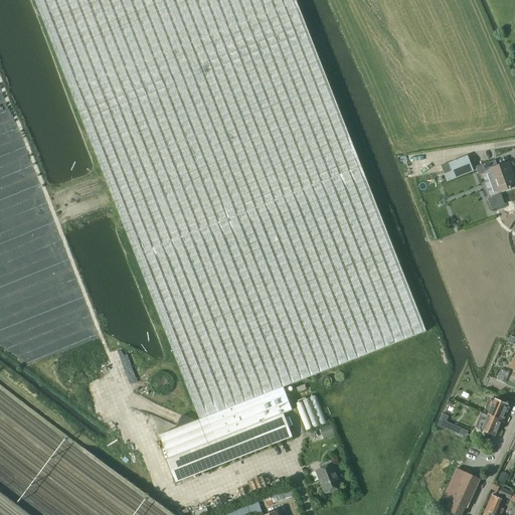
[(283,413),(292,409),(283,387),(425,331),(320,60),(296,0),(34,0),(125,227),(137,259),(199,418),(195,420),(181,414),(176,425),(178,426),(159,434),(168,458),(167,459),(175,481),(292,436),(283,413)]
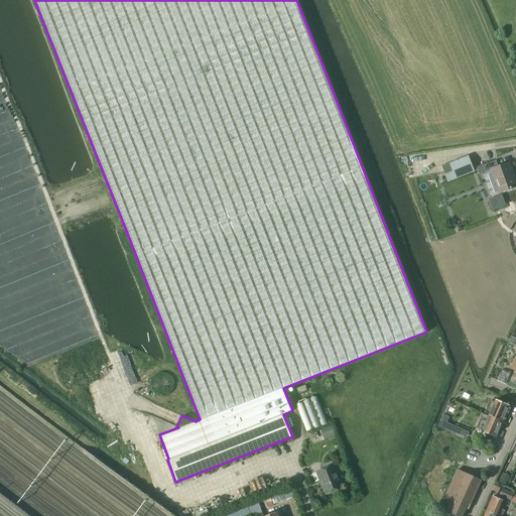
[(469,156),(449,163),(456,178),(475,171),(469,156)]
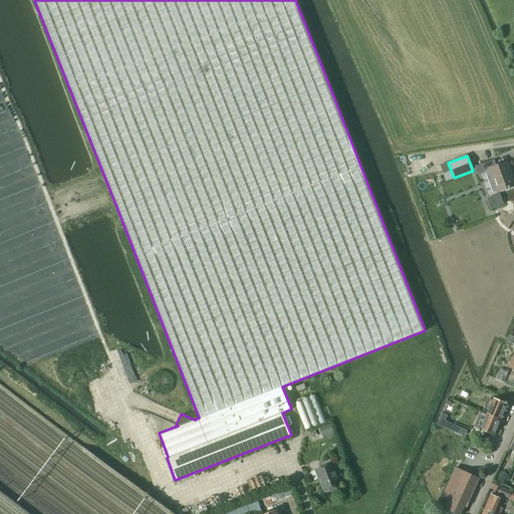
[(496,166),(494,160),(475,167),(477,173),(483,171),(490,169),(499,192),(513,186),(513,184),(509,172),(511,172),(507,162),(496,166)]
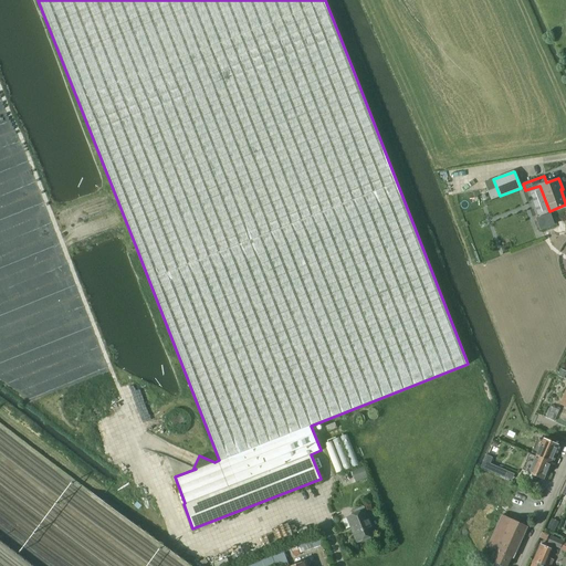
[(536,456),(551,462),(558,446),(543,439),(536,456)]
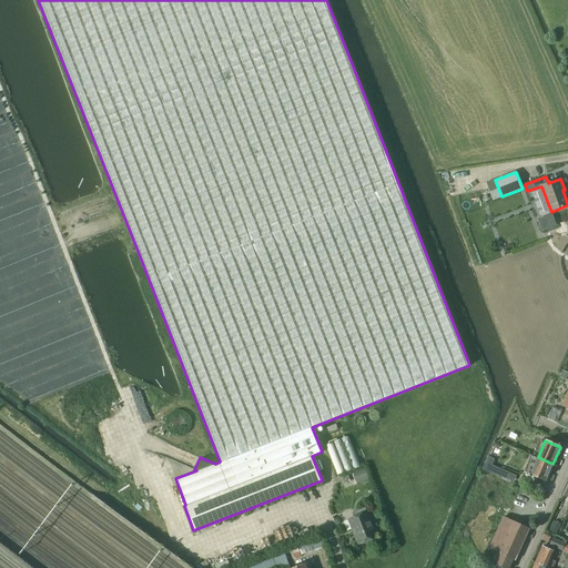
[(546,482),(553,464),(538,457),(530,475),(546,482)]
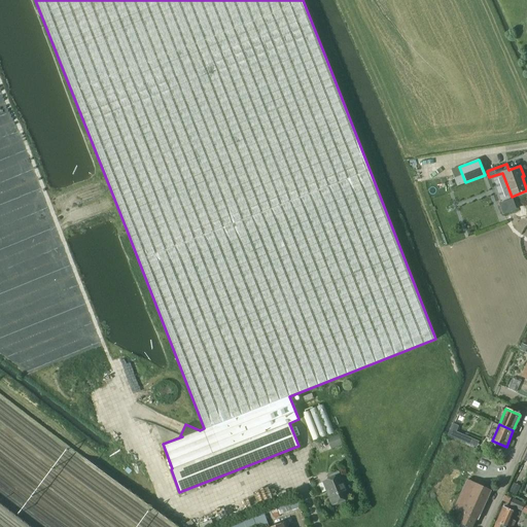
[(339,433),(329,437),(334,448),(343,444),(339,433)]
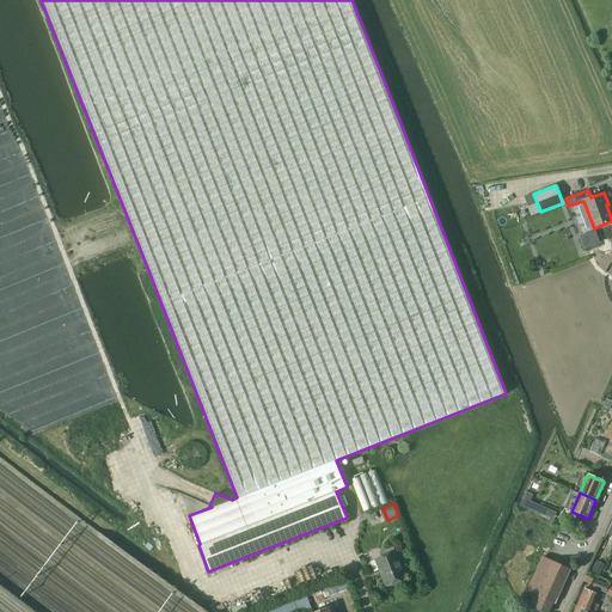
[(395,551),(393,546),(380,552),(381,556),(375,558),(379,570),(381,569),(389,585),(391,583),(392,586),(401,582),(401,580),(405,577),(395,551)]
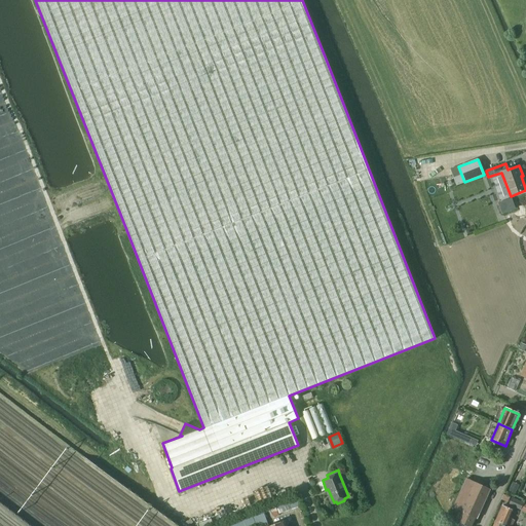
[(465,479),(452,509),(458,512),(454,520),(459,523),(457,525),(471,525),(475,519),(477,520),(490,490),(465,479)]
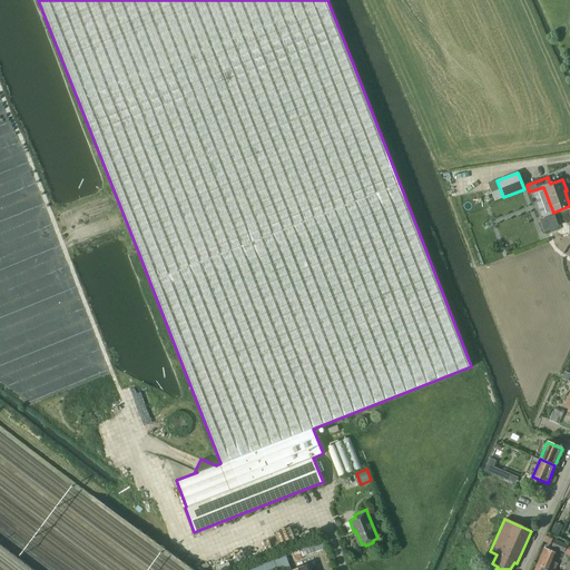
[(321,539),(292,549),(296,560),(303,558),(302,557),(324,550),(321,539)]
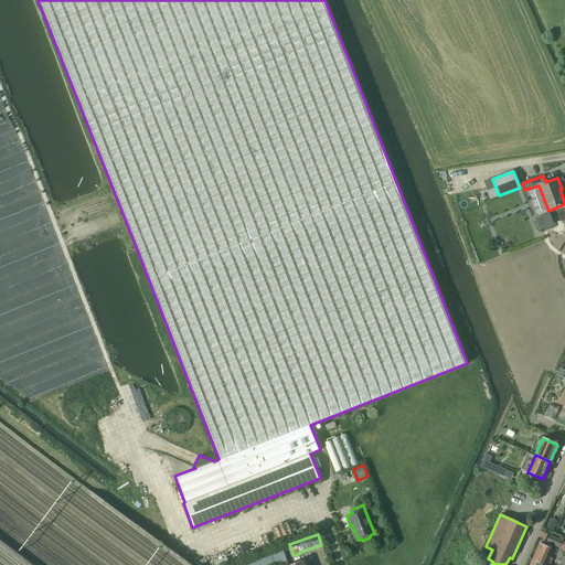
[(550,535),(546,542),(558,547),(564,550),(564,542),(562,541),(550,535)]
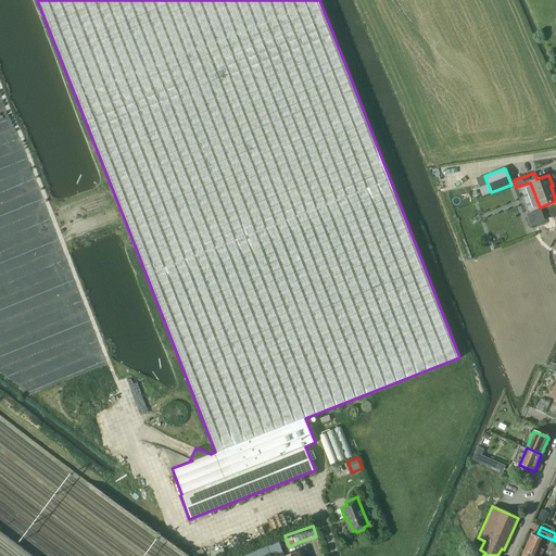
[(523,550),(536,555),(540,555),(543,551),(538,547),(541,540),(530,535),(523,550)]
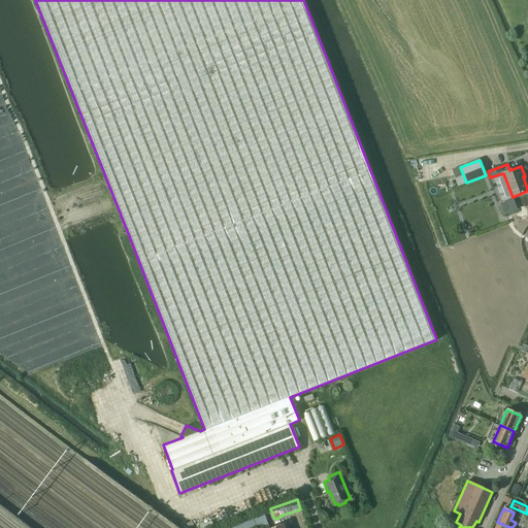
[(252,515),(257,527),(287,527),(286,524),(273,527),(268,527),(263,510),(252,515)]
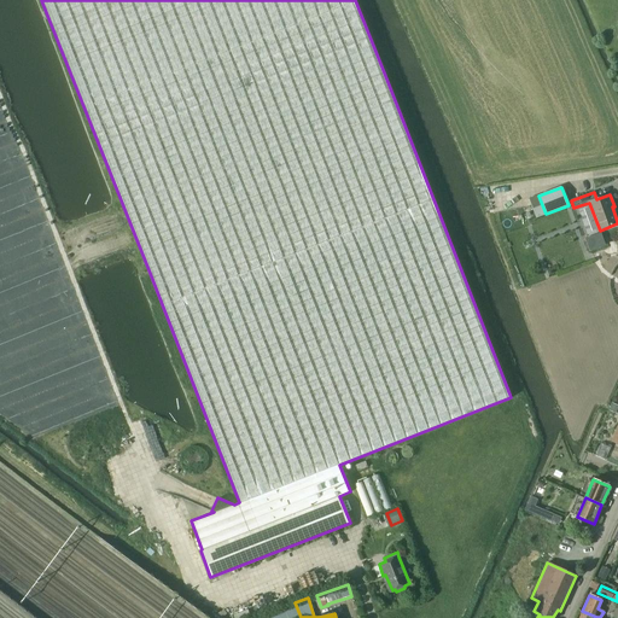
[(295,602),(256,617),(291,617),(299,614),(295,602)]
